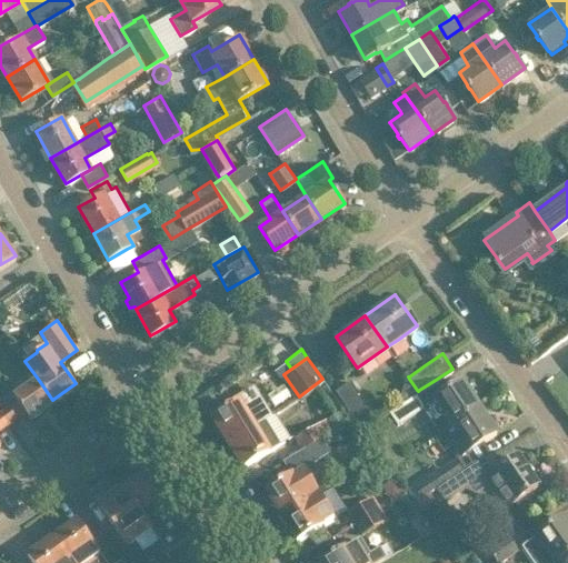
[(377,418),(350,378),(331,391),(349,418),(352,415),(361,428),(377,418)]
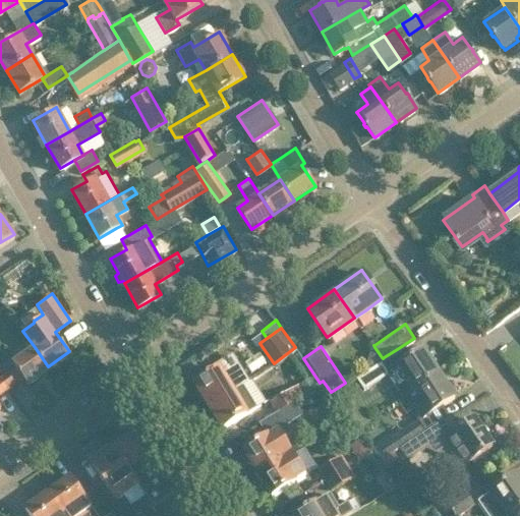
[(48,366),(35,347),(13,362),(14,364),(0,376),(7,386),(10,384),(22,376),(26,382),(48,366)]
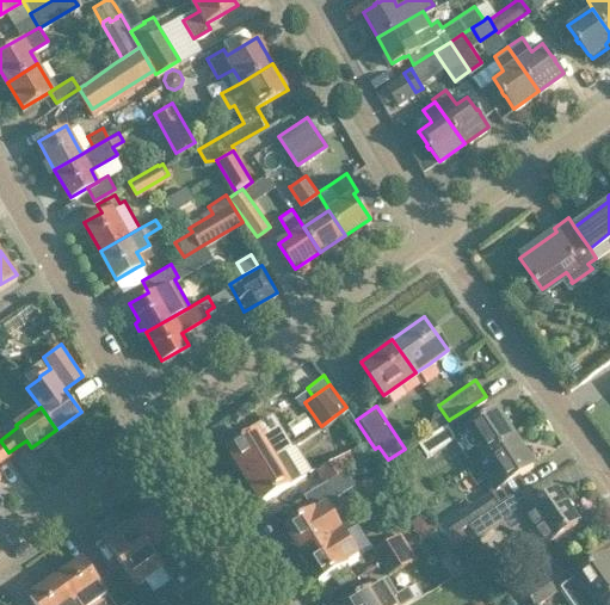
[(432,412),(430,420),(435,428),(436,430),(447,423),(445,421),(448,419),(439,407),(432,412)]
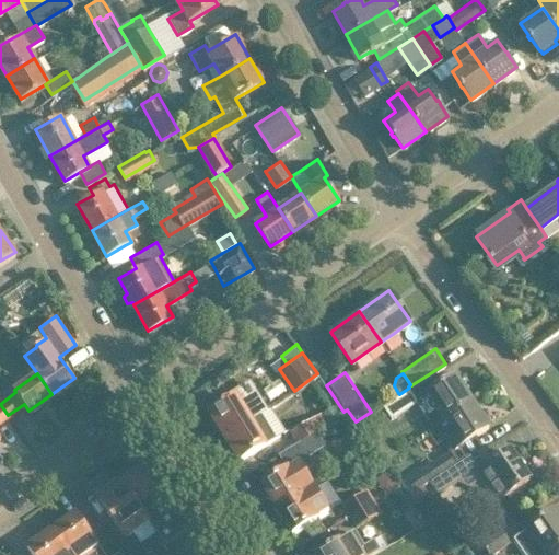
[(431,425),(444,417),(472,399),(454,373),(416,399),(415,400),(431,425)]
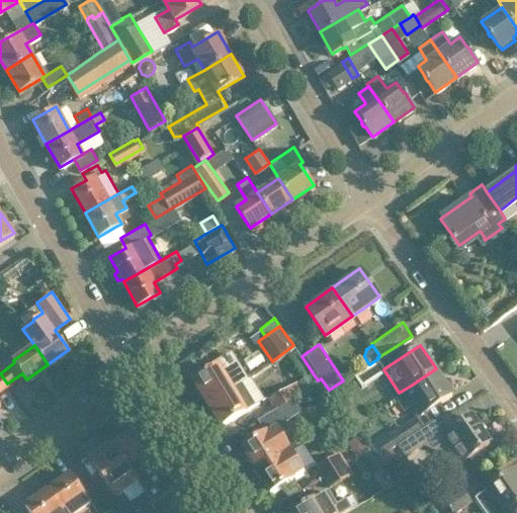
[(245,354),(253,368),(268,361),(260,346),(245,354)]
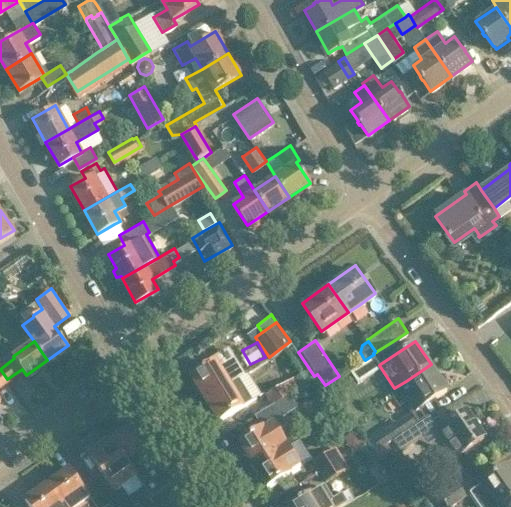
[(192,375),(190,379),(194,386),(199,386),(205,396),(238,375),(244,371),(227,344),(210,356),(212,360),(191,373),(192,375)]
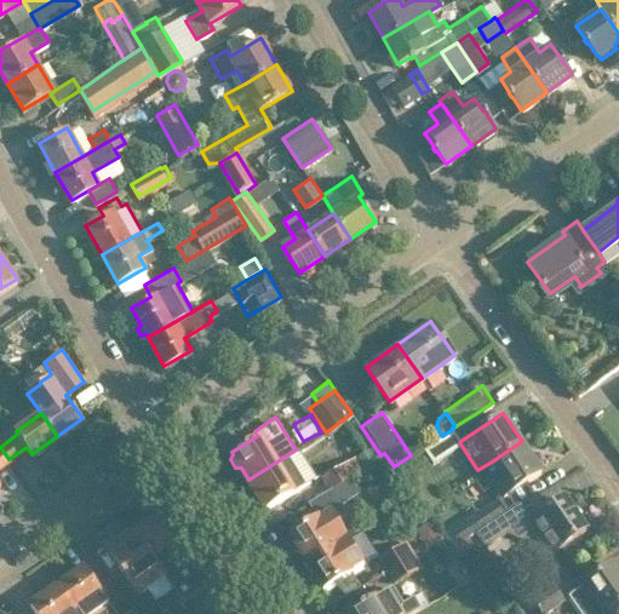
[(441,435),(423,448),(431,460),(459,442),(460,441),(453,429),(442,436),(441,435)]
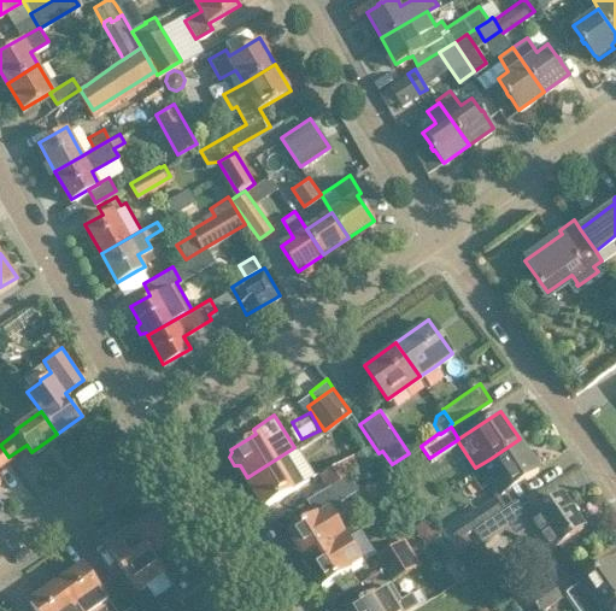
[(499,492),(538,468),(520,439),(490,459),(475,468),(473,470),(482,485),(491,479),(499,492)]
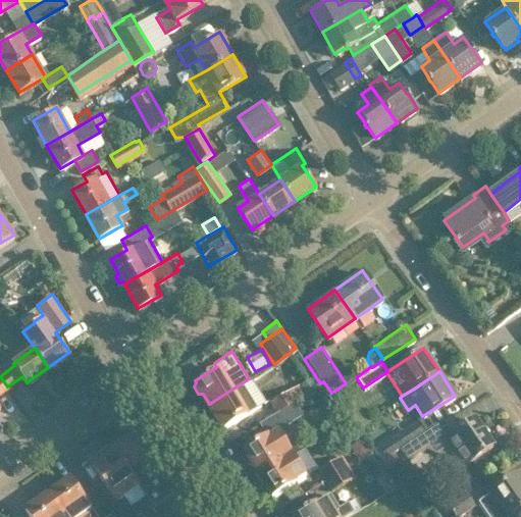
[(270,400),(277,410),(295,400),(306,393),(300,381),(270,400)]
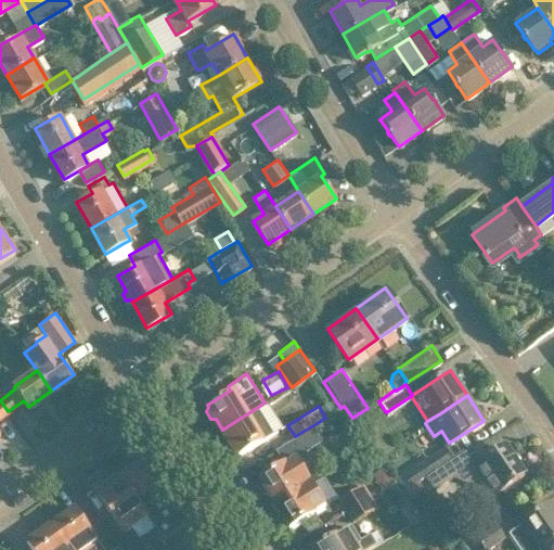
[(258,407),(222,430),(229,439),(226,444),(231,452),(235,451),(237,453),(273,432),(258,407)]
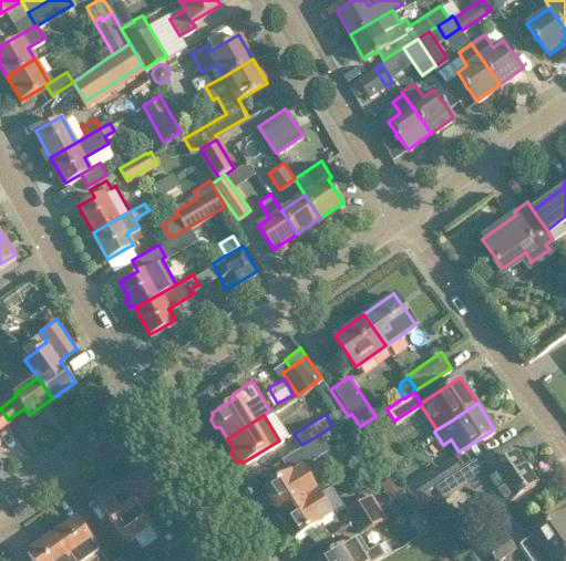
[(266,488),(264,492),(268,500),(274,500),(280,511),(306,495),(316,488),(307,475),(317,468),(311,459),(320,454),(329,448),(320,434),(301,445),(281,457),(290,470),(265,486),(266,488)]
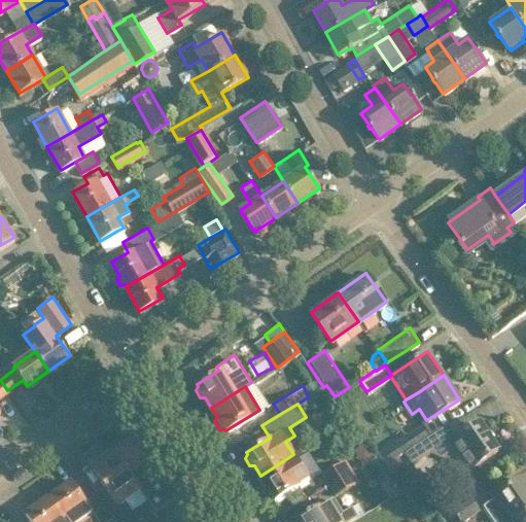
[(334,411),(332,422),(337,428),(350,420),(341,407),(334,411)]
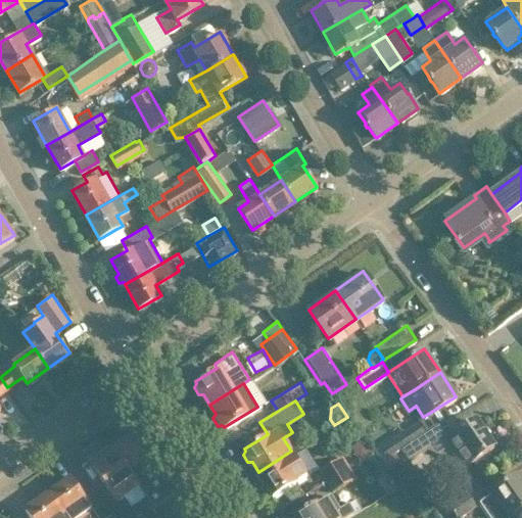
[(411,440),(400,448),(409,460),(416,455),(426,448),(439,453),(453,453),(463,466),(473,458),(477,456),(493,444),(475,418),(460,428),(451,415),(431,427),(427,430),(411,440)]
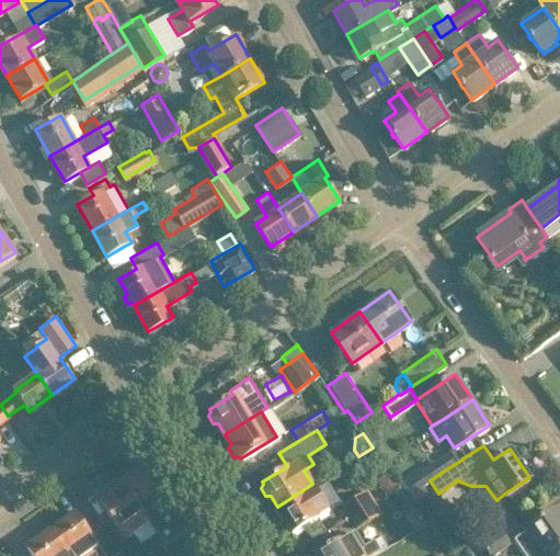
[(146,462),(121,479),(149,519),(164,540),(173,533),(168,525),(181,517),(183,519),(186,517),(181,508),(180,508),(179,509),(176,505),(161,483),(160,484),(146,462)]
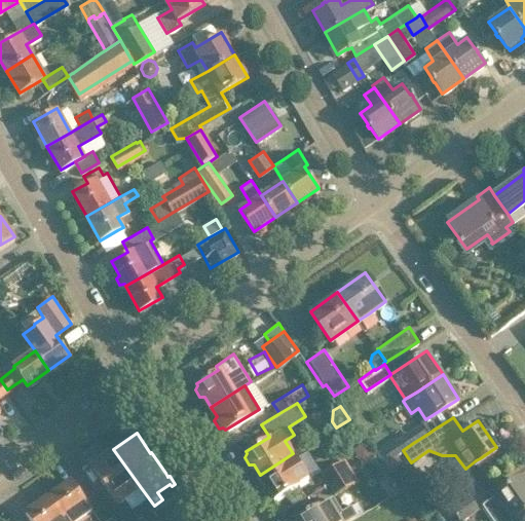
[(406,433),(375,452),(383,462),(397,453),(403,450),(413,443),(406,433)]
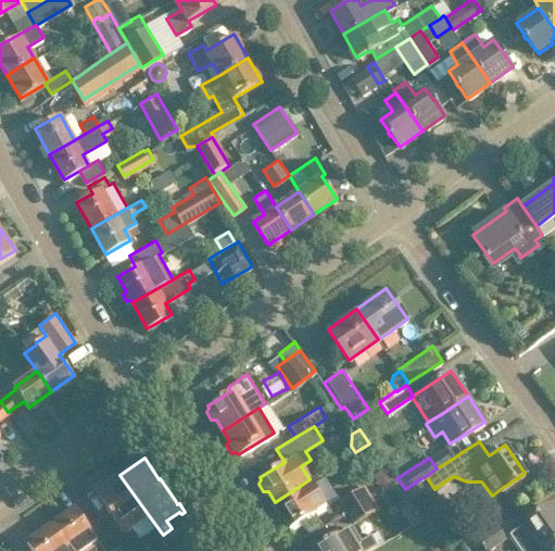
[(387,464),(371,474),(381,489),(388,485),(396,479),(393,475),(387,464)]
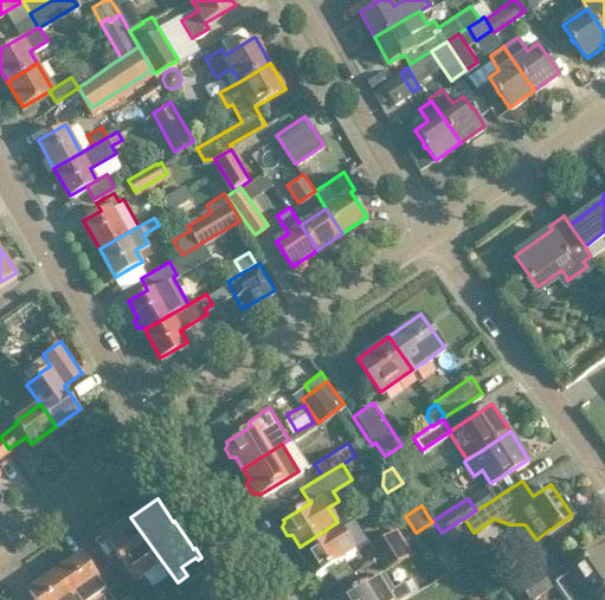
[(117,527),(104,536),(135,579),(152,566),(161,560),(130,517),(128,514),(114,523),(117,527)]
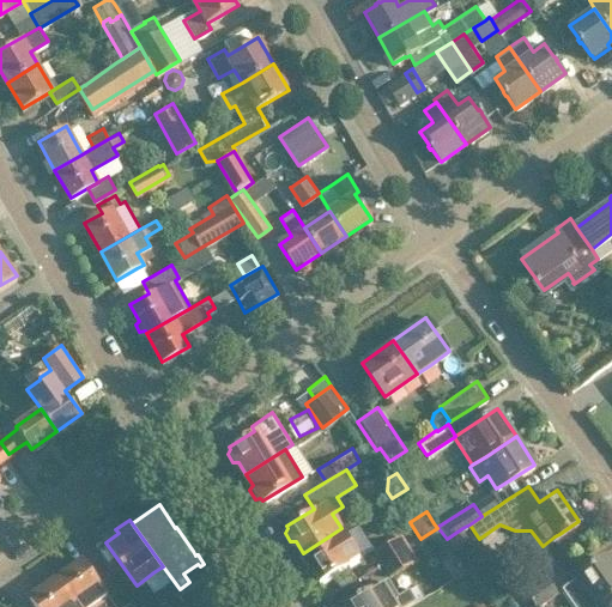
[(331,535),(303,553),(310,564),(307,570),(311,577),(317,577),(319,580),(358,554),(341,528),(331,535)]
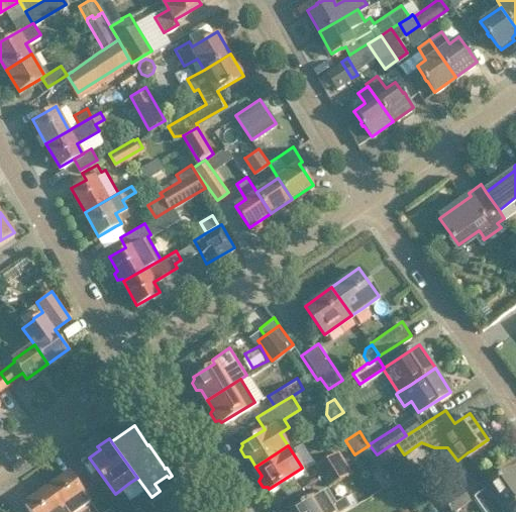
[(390,445),(377,454),(382,462),(395,452),(390,445)]
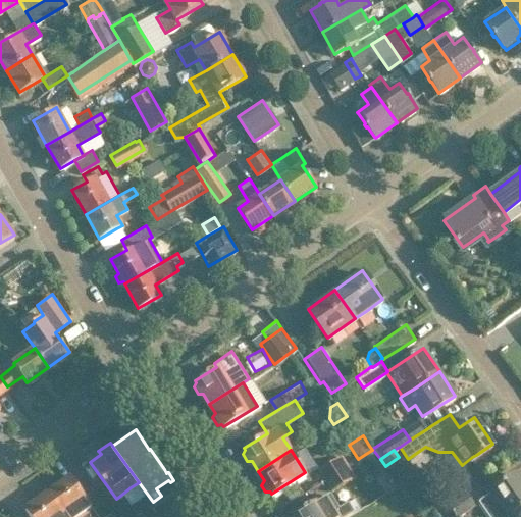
[(342,454),(319,468),(325,478),(348,464),(342,454)]
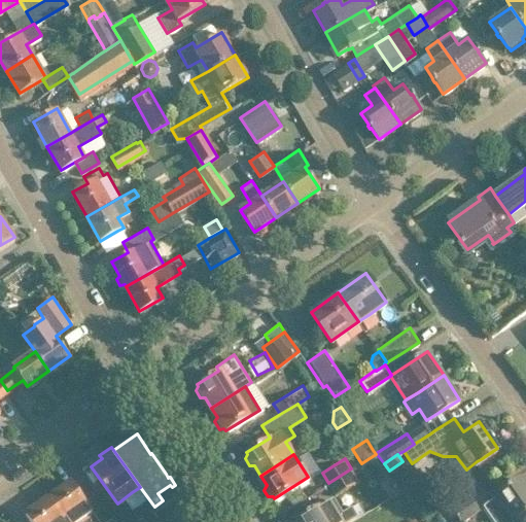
[(351,468),(328,483),(335,492),(357,479),(351,468)]
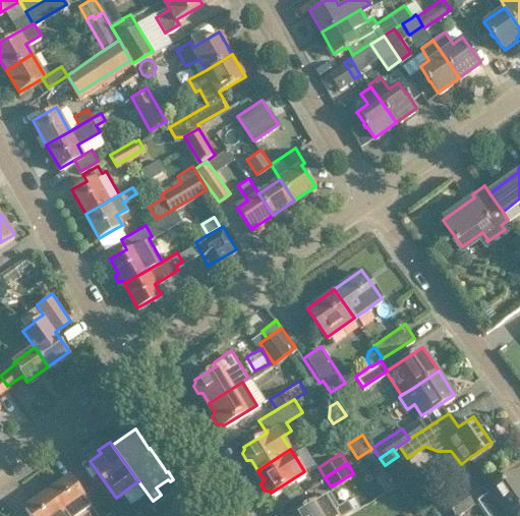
[(489,490),(477,498),(489,515),(504,515),(519,505),(519,479),(515,472),(498,483),(489,490)]
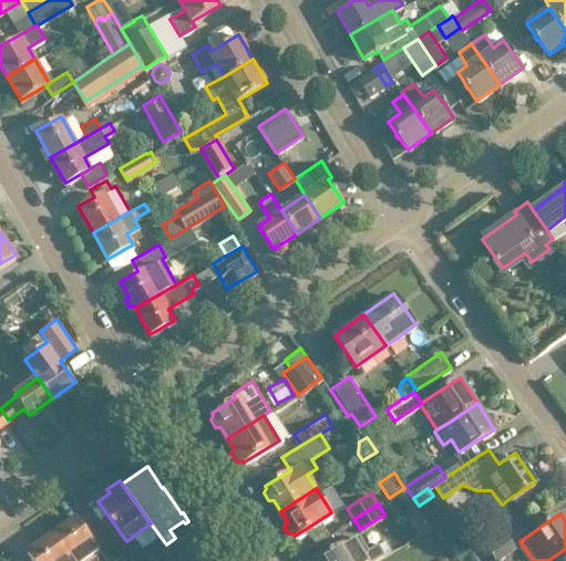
[(76,516),(51,533),(71,560),(106,560),(101,552),(76,516)]
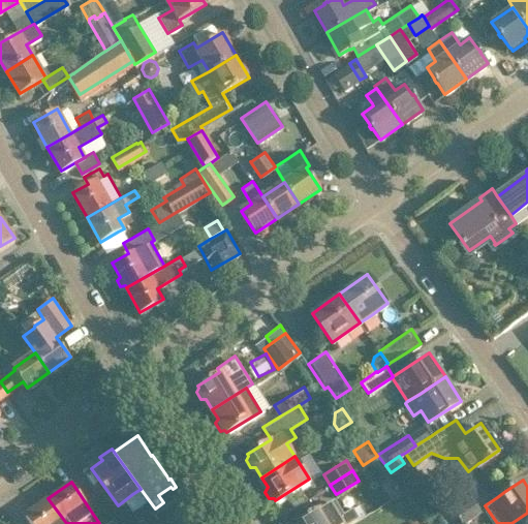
[(471,495),(453,507),(453,509),(463,523),(482,511),(471,495)]
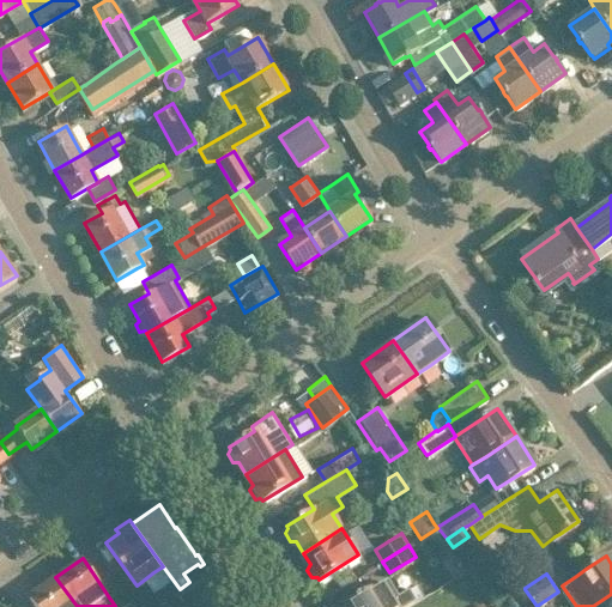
[(77,606),(55,577),(29,596),(36,606),(77,606)]
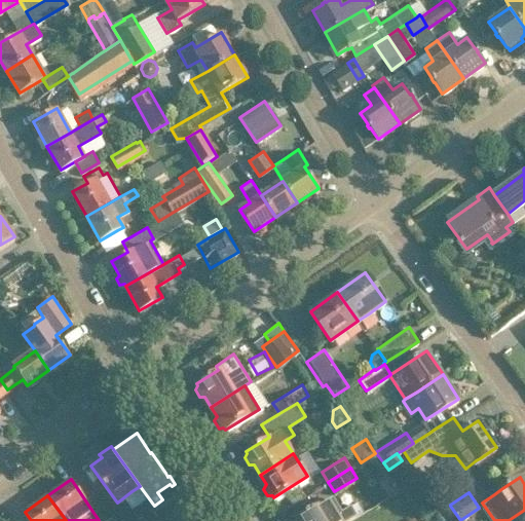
[(312,509),(295,519),(295,520),(343,520),(355,514),(350,504),(340,510),(332,495),(319,505),(312,509)]
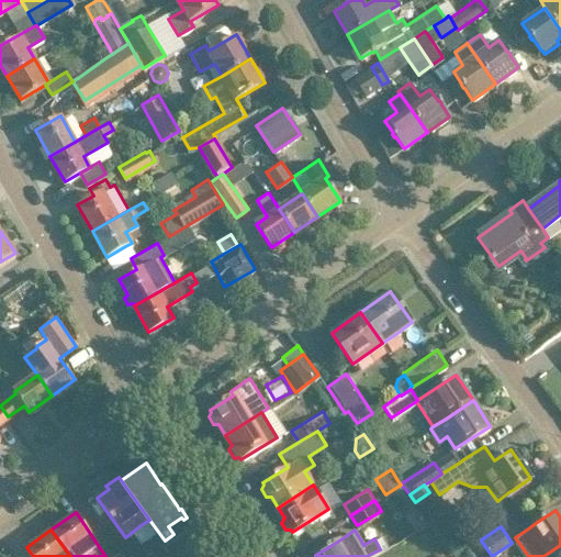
[(148,556),(136,539),(119,552),(122,556),(148,556)]
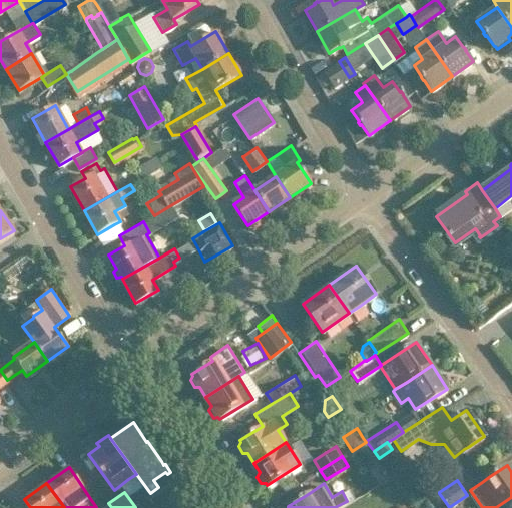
[(511,507),(511,497),(496,507),(511,507)]
